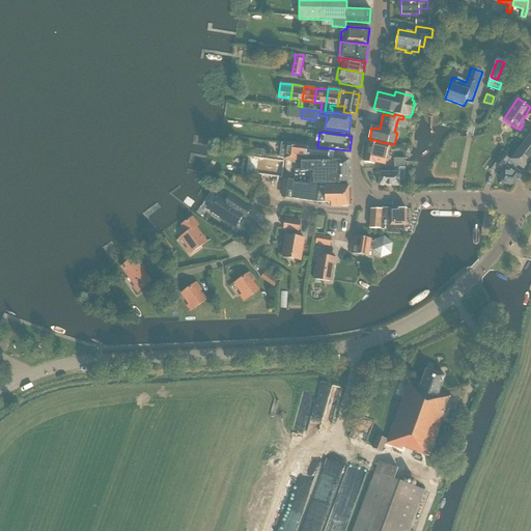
[(523,169),(530,158),(530,141),(527,139),(510,160),(518,166),(523,169)]
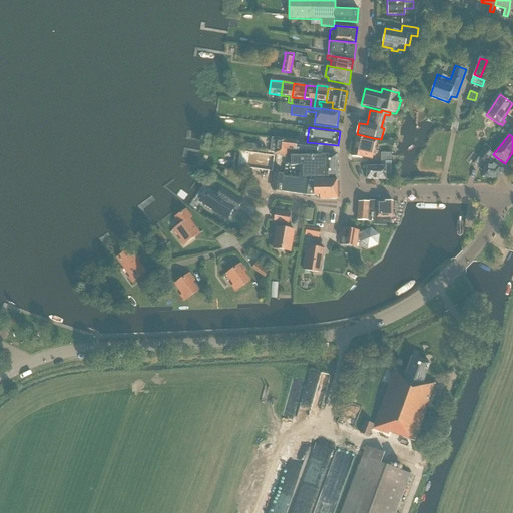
[(372,159),(377,140),(356,136),(352,156),(362,158),(362,157),(372,159)]
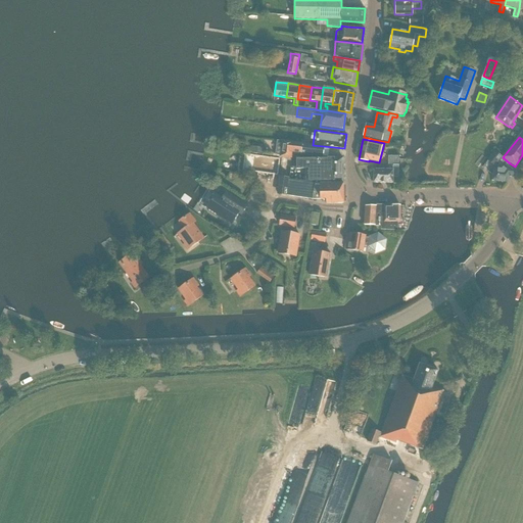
[(323,157),(324,146),(277,140),(275,155),(280,156),(280,157),(292,158),(292,153),(323,157)]
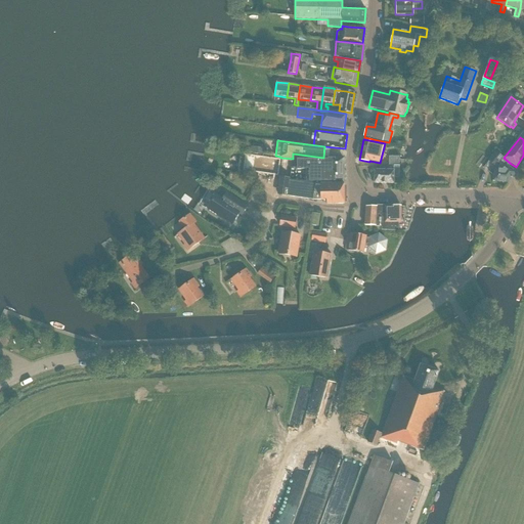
[(516,173),(509,167),(511,164),(504,158),(503,157),(496,153),(489,162),(495,166),(497,163),(500,165),(496,170),(495,170),(493,181),(508,183),(516,173)]
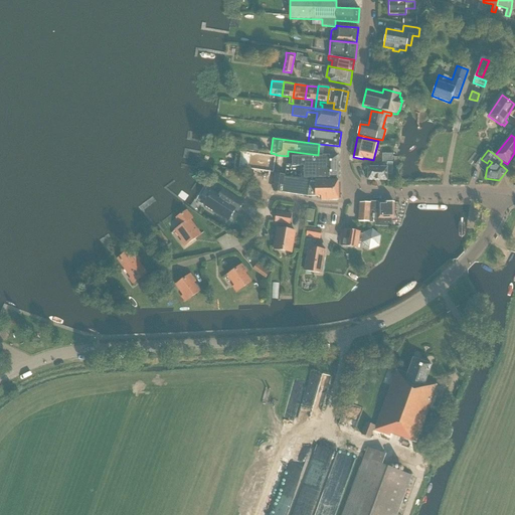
[(258,171),(273,174),(276,157),(261,154),(258,171)]
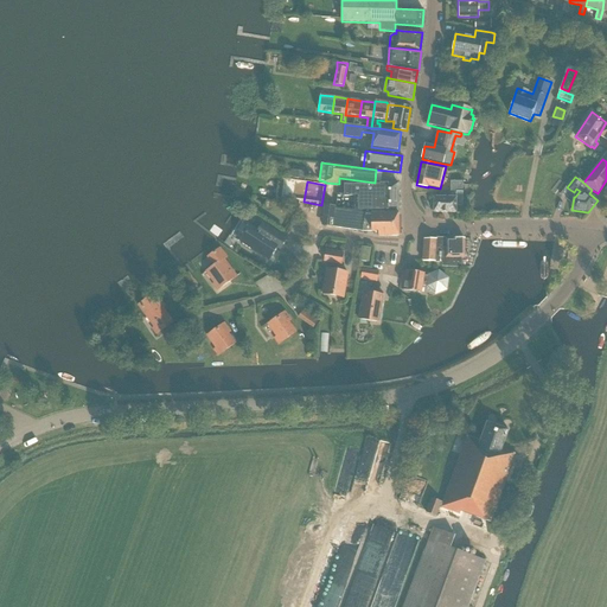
[(462,206),(462,192),(462,181),(451,181),(451,191),(448,192),(448,193),(435,193),(434,197),(434,212),(455,212),(457,206),(462,206)]
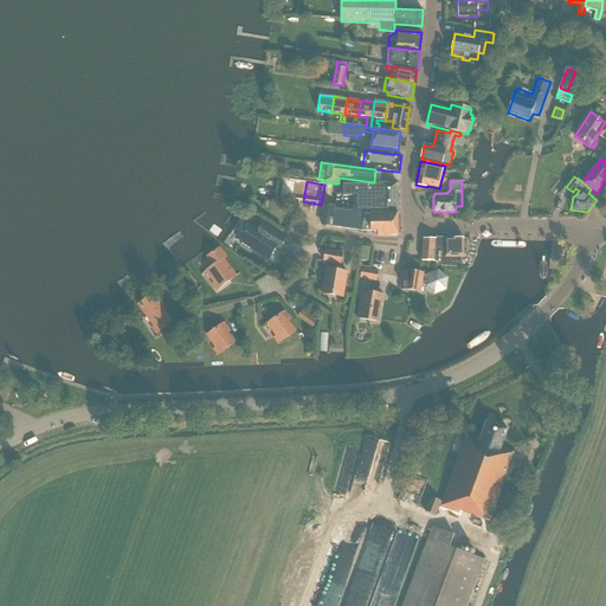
[(343,185),(343,197),(358,197),(358,211),(371,211),(387,211),(398,210),(398,184),(379,184),(379,185),(343,185)]
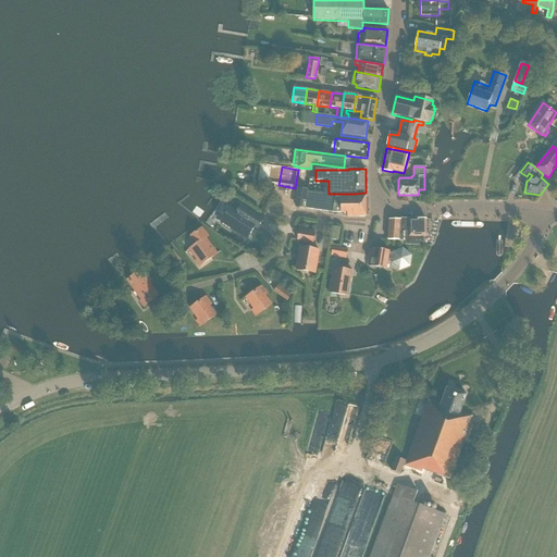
[(309,187),(311,177),(301,175),(299,185),(309,187)]
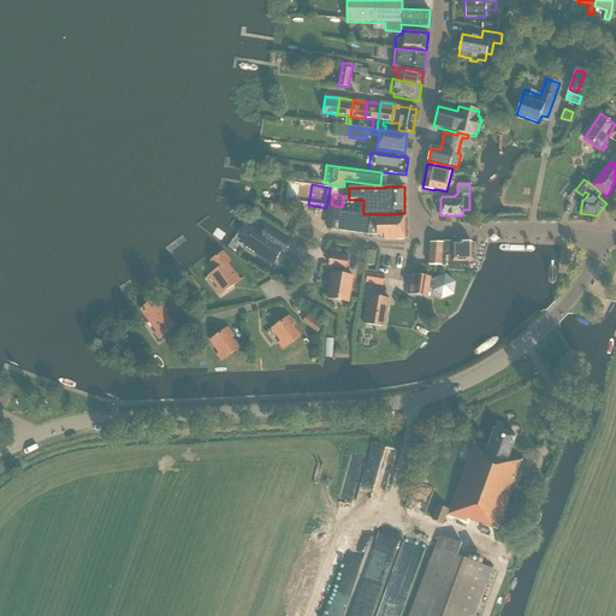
[(341,212),(341,209),(333,209),(331,208),(329,208),(327,225),(332,230),(331,230),(337,231),(368,235),(368,236),(384,235),(384,240),(404,240),(404,217),(371,217),(371,214),(362,214),(351,213),(347,212),(341,212)]
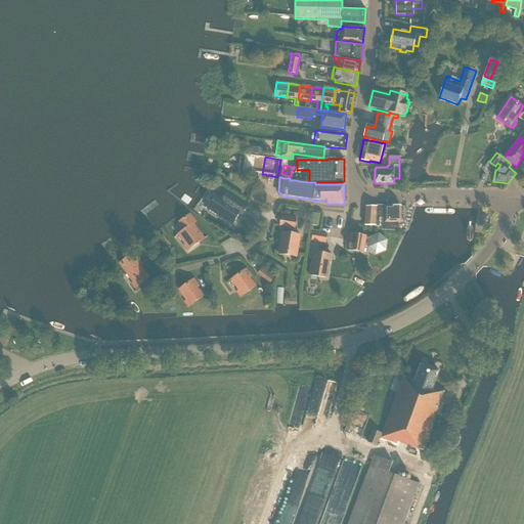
[(248,207),(226,192),(222,199),(217,194),(207,209),(231,225),(239,214),(242,216),(248,207)]
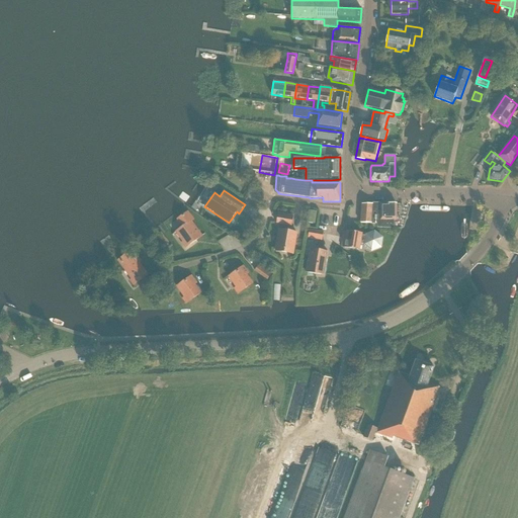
[(394,221),(397,221),(397,203),(386,203),(386,204),(379,204),(379,205),(372,205),(372,204),(362,204),(360,223),(370,224),(370,225),(376,224),(376,228),(394,229),(394,221)]
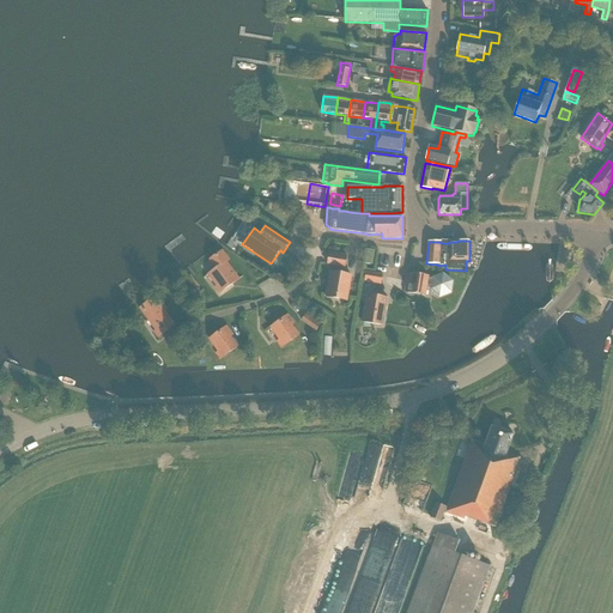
[(370,250),(365,249),(363,263),(372,265),(375,252),(370,250)]
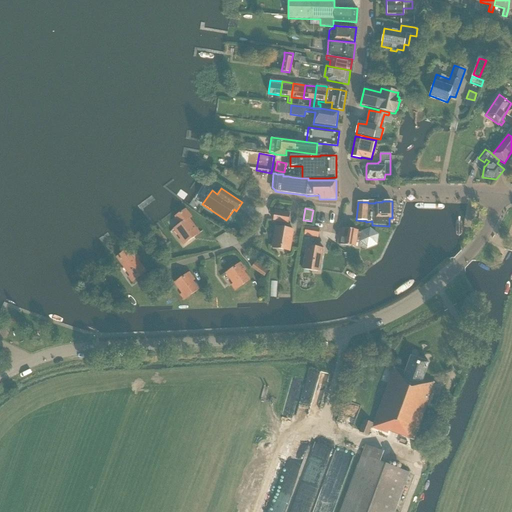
[(179,240),(183,245),(197,235),(187,220),(189,219),(183,211),(173,218),(178,226),(172,230),(173,231),(175,229),(181,239),(179,240)]
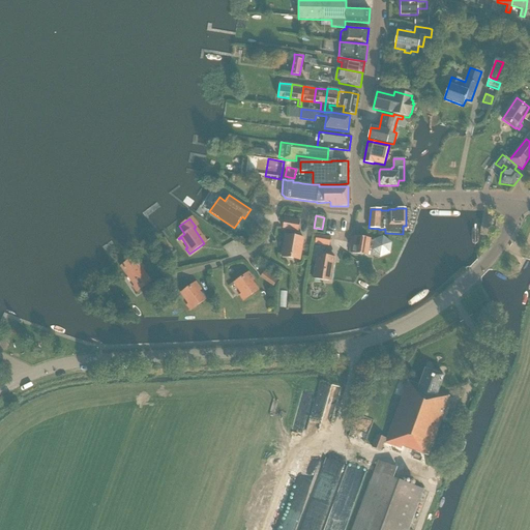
[(286,235),(282,257),(299,260),(303,238),(294,237),(295,231),(297,231),(299,221),(285,218),(283,229),(289,230),(288,236),(286,235)]
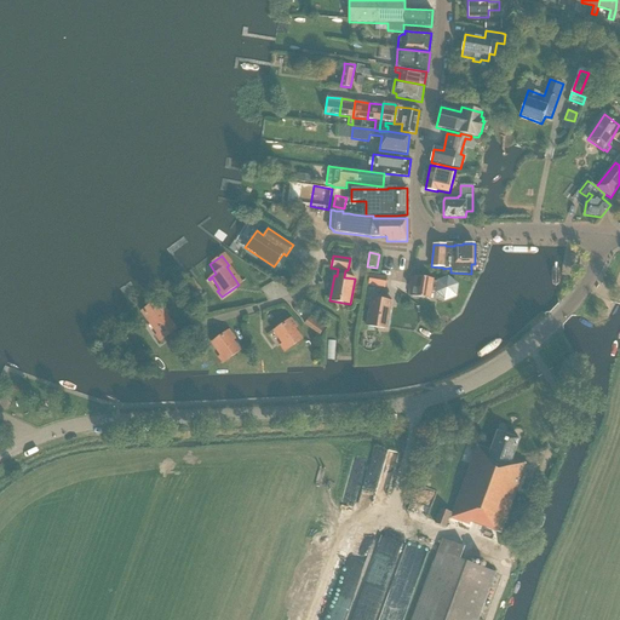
[(386,277),(369,275),(368,285),(385,287),(386,277)]
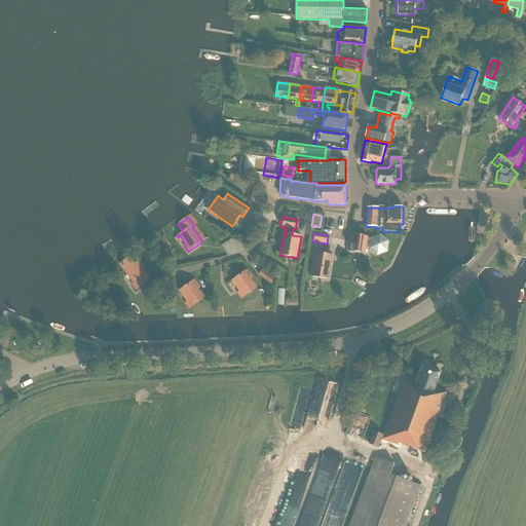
[(365,254),(366,248),(370,248),(377,254),(386,251),(387,241),(380,235),(371,239),(367,238),(368,236),(350,234),(348,252),(365,254)]
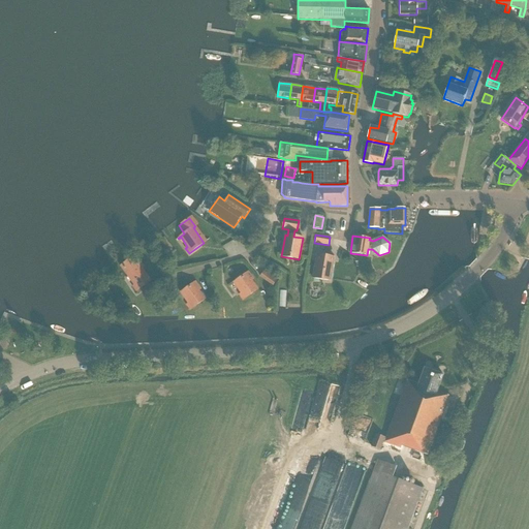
[(170,249),(162,239),(158,242),(165,252),(170,249)]
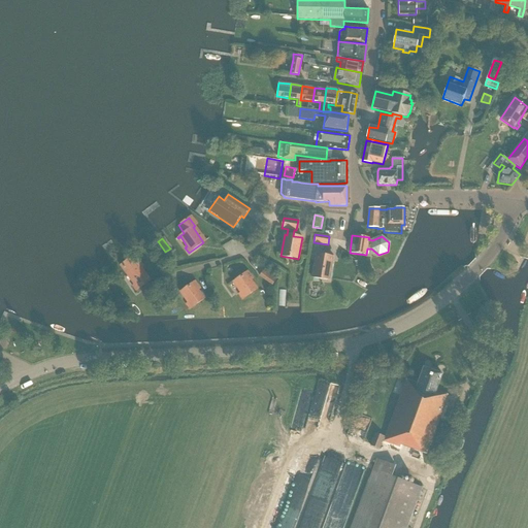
[(312,278),(330,282),(333,257),(317,254),(312,278)]
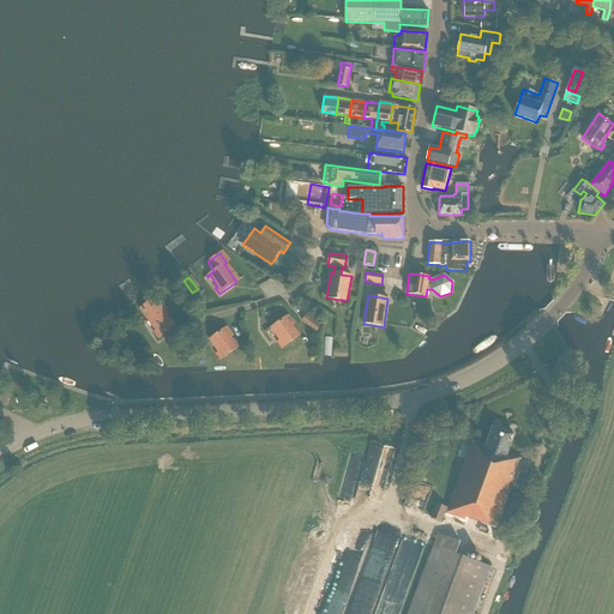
[(154,332),(158,338),(175,326),(164,312),(167,309),(157,296),(140,308),(148,319),(150,318),(158,330),(154,332)]
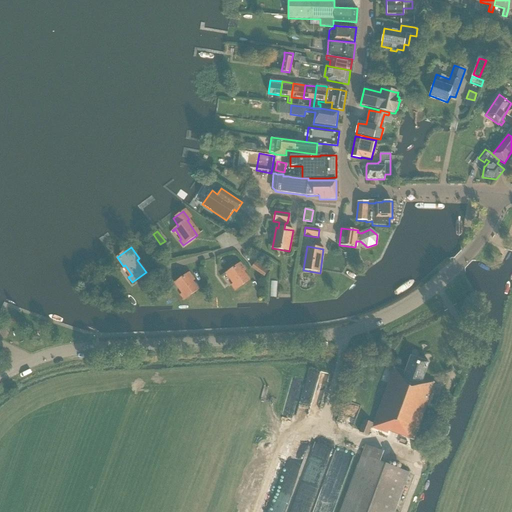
[(256,261),(251,268),(264,277),(269,270),(256,261)]
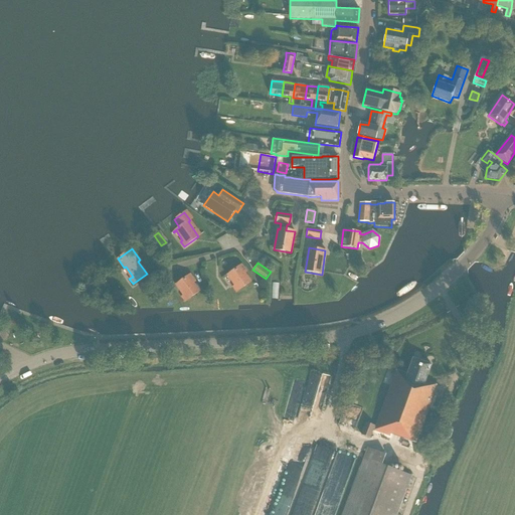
[(232,287),(236,292),(250,282),(244,274),(246,272),(241,265),(227,275),(234,286),(232,287)]
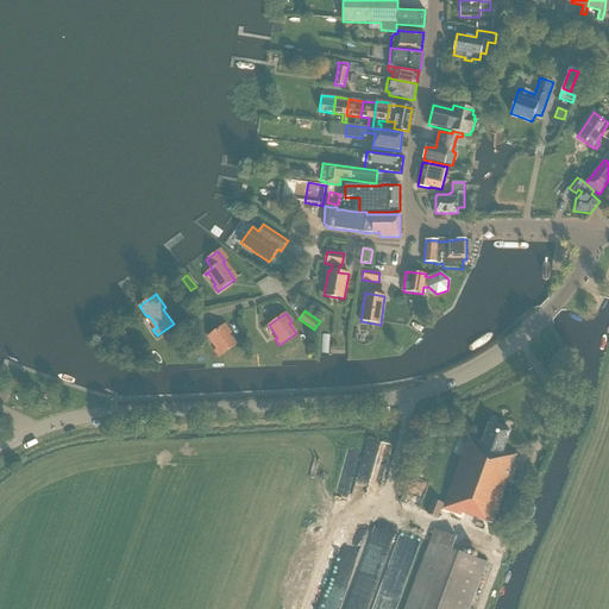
[(214,351),(219,357),(236,345),(228,334),(231,333),(225,325),(208,337),(217,349),(214,351)]
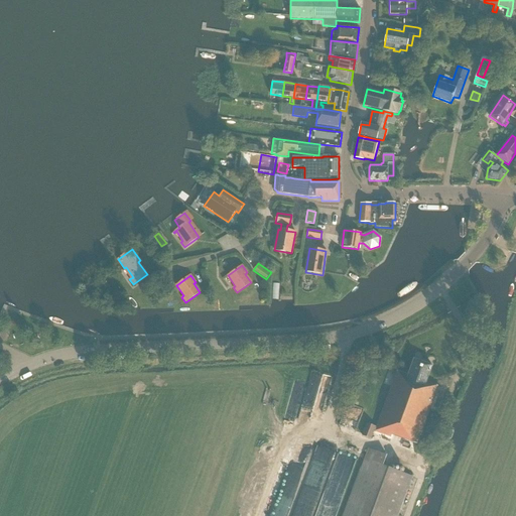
[(122,303),(116,297),(112,301),(118,307),(122,303)]
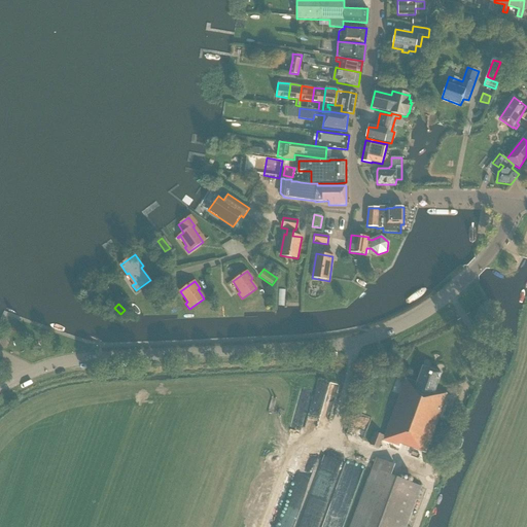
[(414,450),(425,453),(447,394),(435,390),(441,374),(423,367),(417,383),(406,379),(384,436),(375,432),(370,446),(379,449),(382,441),(413,452),(414,450)]
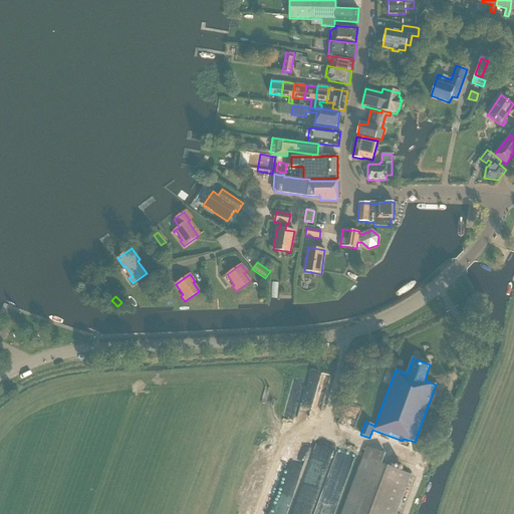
[(396,513),(411,475),(381,464),(386,454),(367,447),(341,513),(396,513)]
